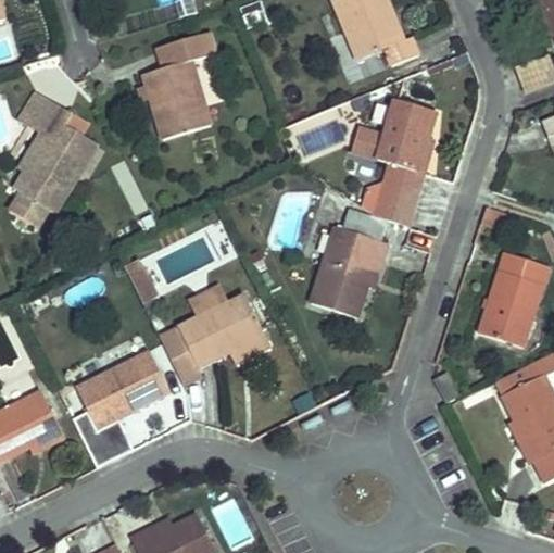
[(266,19),(259,0),(256,0),(238,8),(247,27),(266,19)]
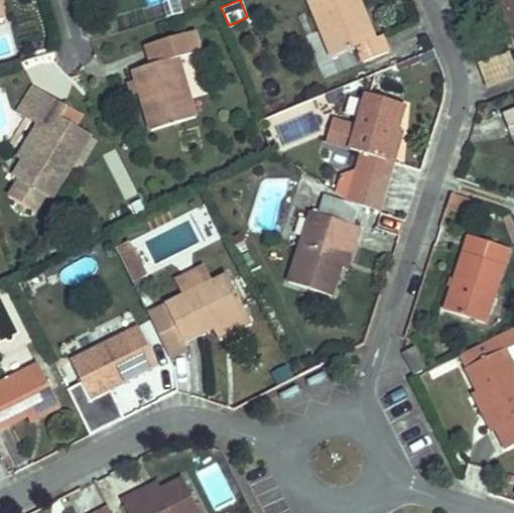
[(373,36),(358,0),(307,0),(331,55),(356,45),(362,60),(387,50),(380,33),(373,36)]
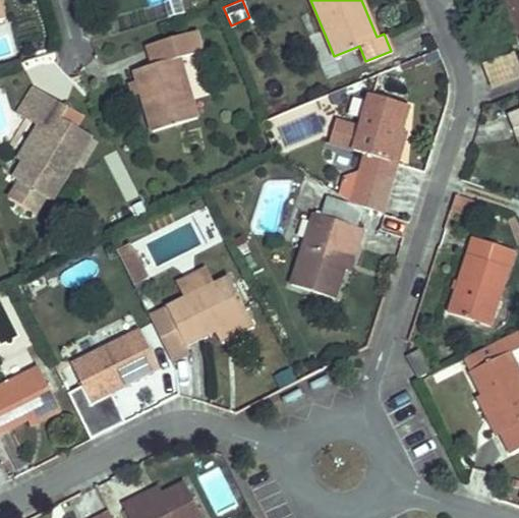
[(500,0),(501,2),(504,0),(506,0),(518,30),(518,0),(500,0)]
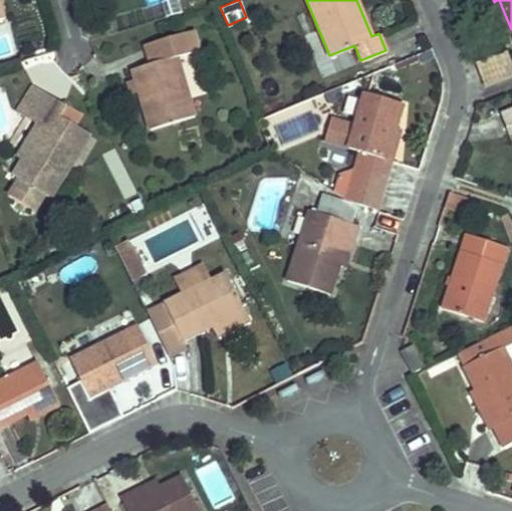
[(511,31),(511,29),(499,0),(497,0),(494,2),(507,33),(511,31)]
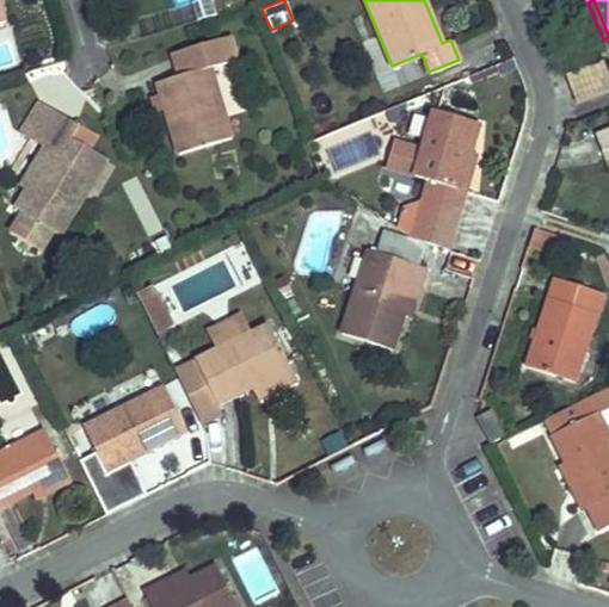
[(231,136),(210,66),(237,59),(229,33),(171,51),(178,74),(157,80),(160,92),(165,107),(178,152),(231,136)]
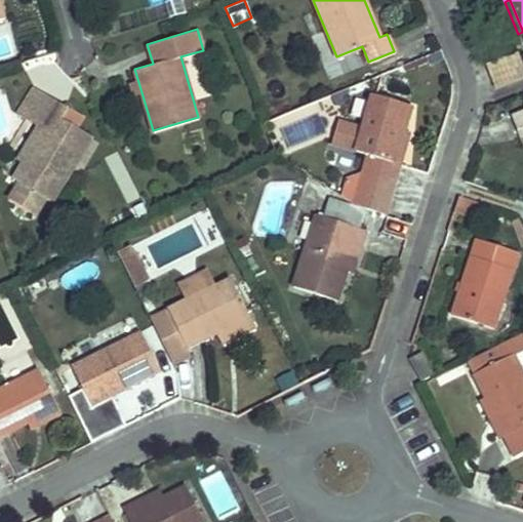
[(483,59),(492,84),(522,73),(522,66),(516,47),(483,59)]
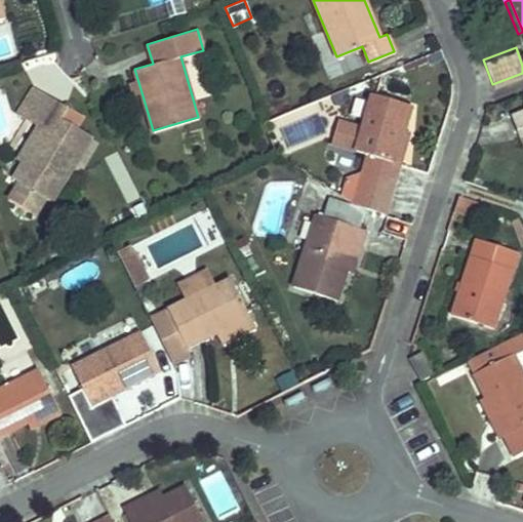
[(403,70),(428,59),(426,54),(402,64),(403,70)]
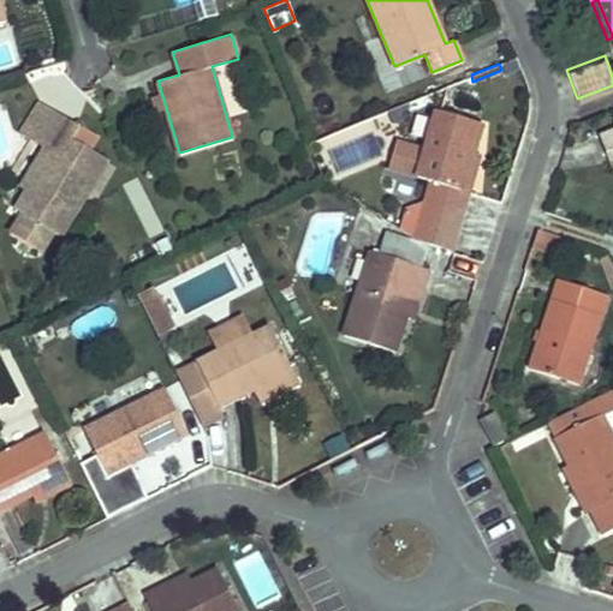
[(166,108),(161,93),(154,95),(159,111),(166,108)]
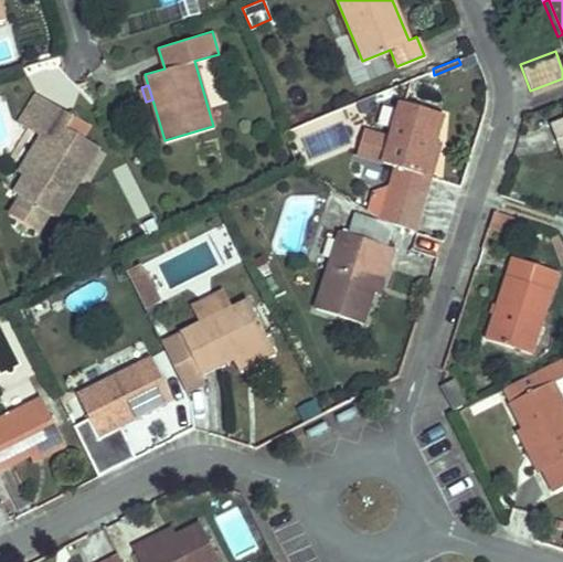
[(64,127),(71,115),(43,97),(27,125),(40,134),(44,136),(52,140),(62,126),(64,127)]
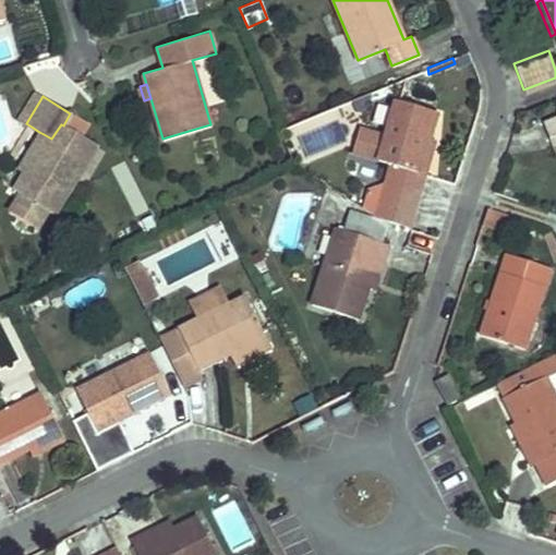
[(408,227),(423,173),(415,171),(425,140),(427,141),(435,112),(395,100),(385,135),(378,159),(390,163),(375,214),(379,217),(408,227)]
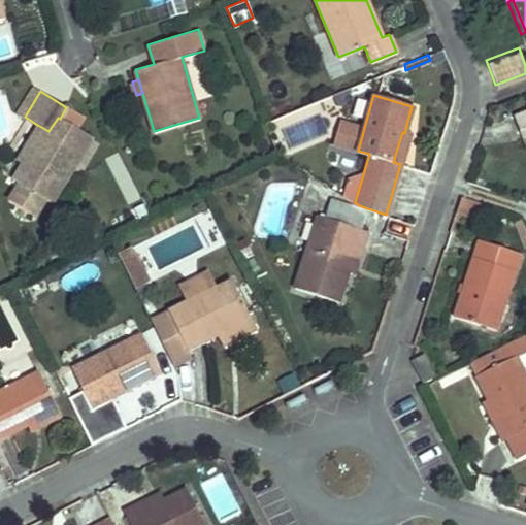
[(525,108),(513,113),(519,129),(524,127),(525,131),(525,108)]
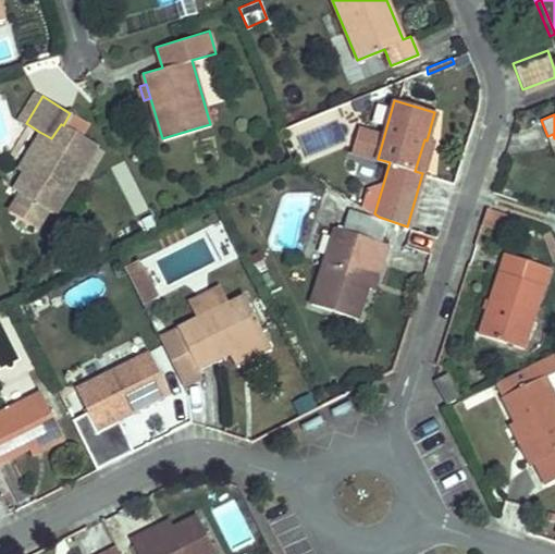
[(53,213),(95,145),(63,125),(61,124),(51,138),(44,134),(23,171),(12,187),(19,192),(8,208),(35,224),(46,208),(53,213)]
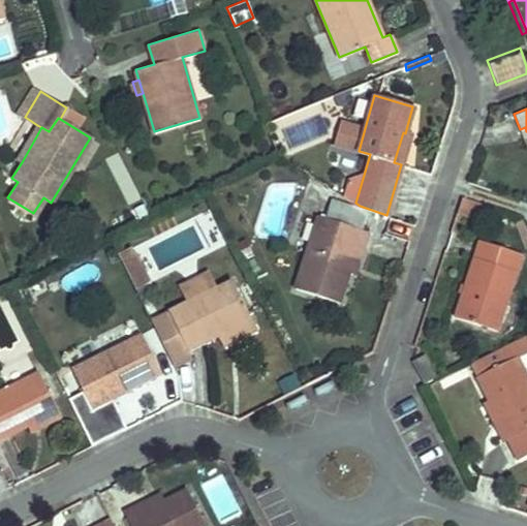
[(359,151),(365,128),(341,121),(335,144),(359,151)]
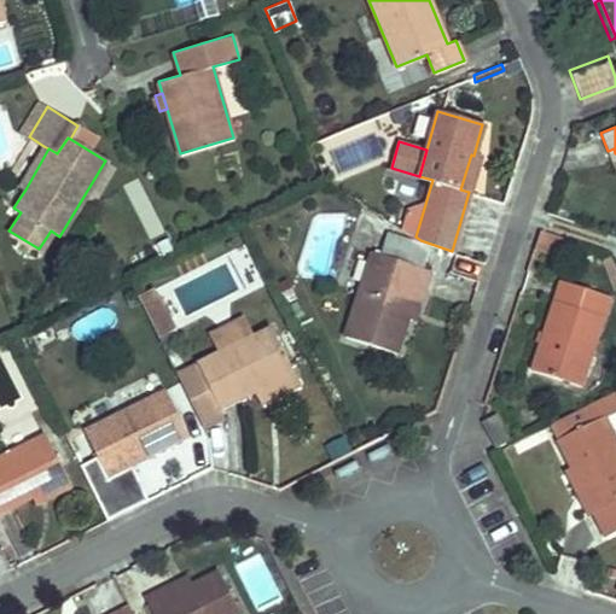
[(25,189),(48,148),(44,146),(19,185),(25,189)]
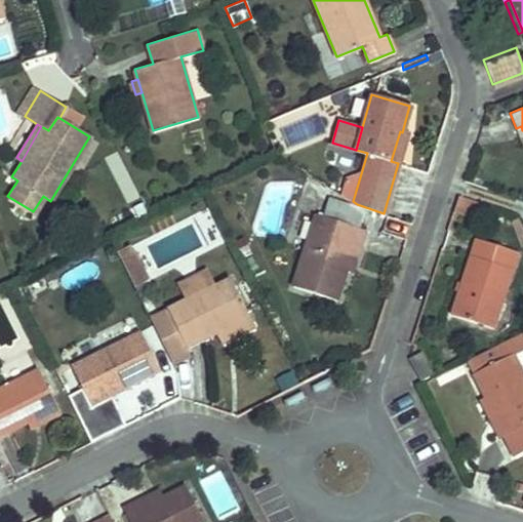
[(479,217),(483,202),(457,194),(452,209),(479,217)]
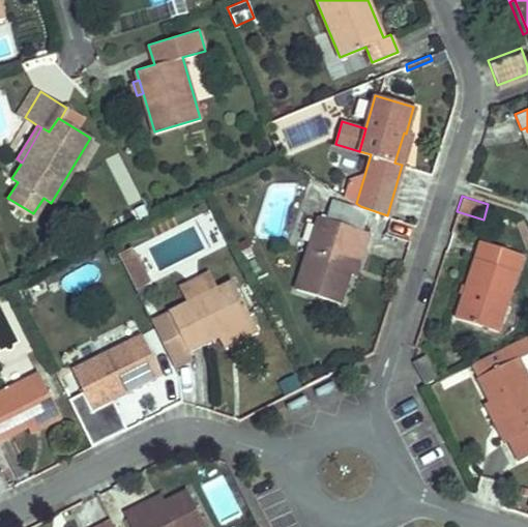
[(336,221),(342,201),(330,198),(325,216),(336,221)]
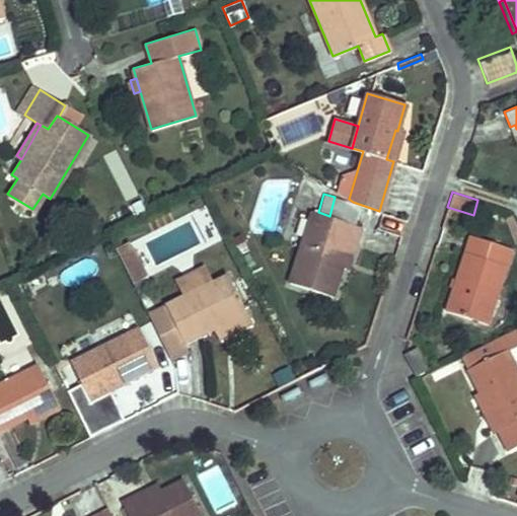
[(331,295),(349,241),(355,243),(361,226),(354,224),(360,205),(335,197),(329,216),(318,212),(311,210),(288,281),(331,295)]
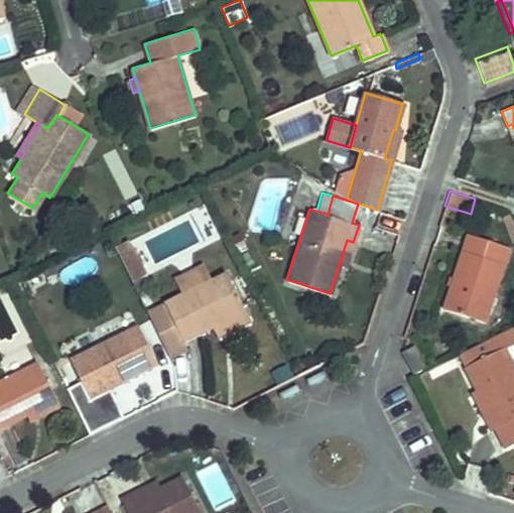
[(114,222),(143,207),(138,197),(109,212),(114,222)]
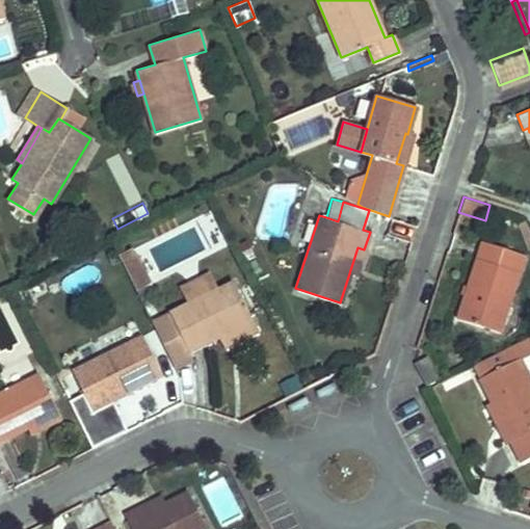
[(529,245),(529,228),(526,216),(518,219),(528,247),(529,245)]
